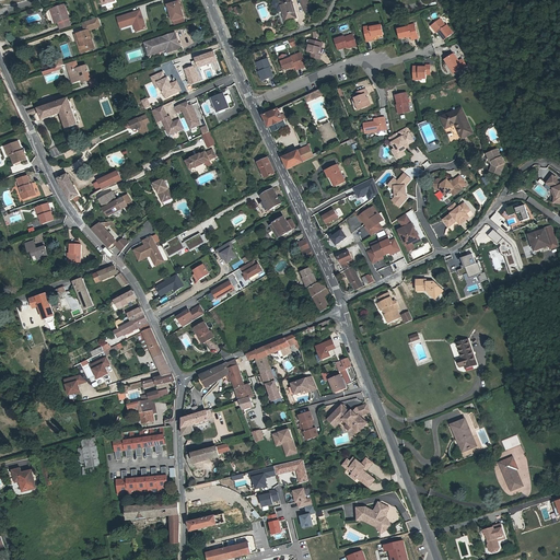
[(178,0),(167,4),(175,25),(186,21),(178,0)]
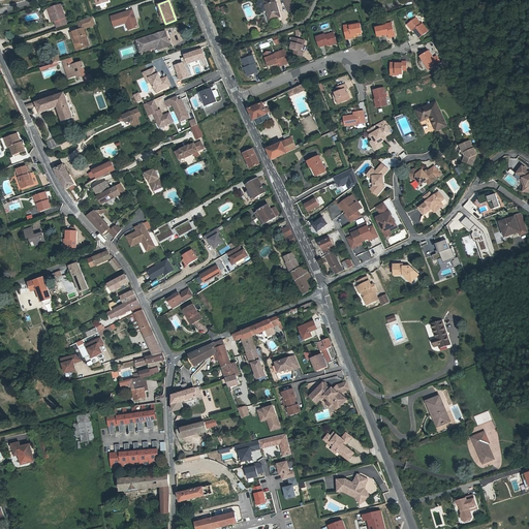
[(273,0),(268,0),(262,2),(269,21),(278,18),(273,0)]
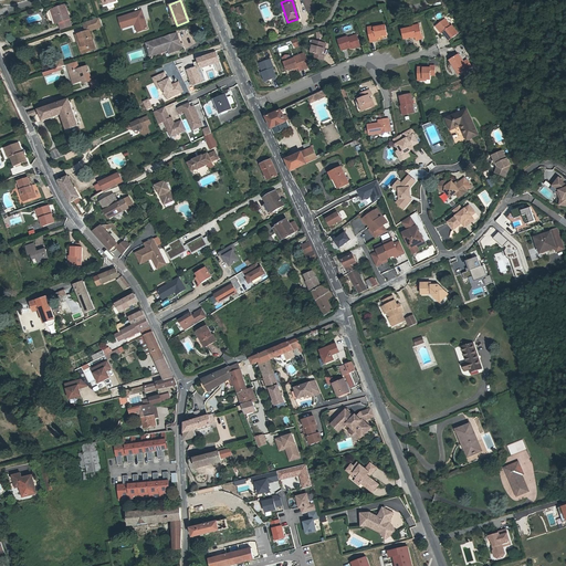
[(308,13),(315,11),(310,0),(304,0),(303,0),(308,13)]
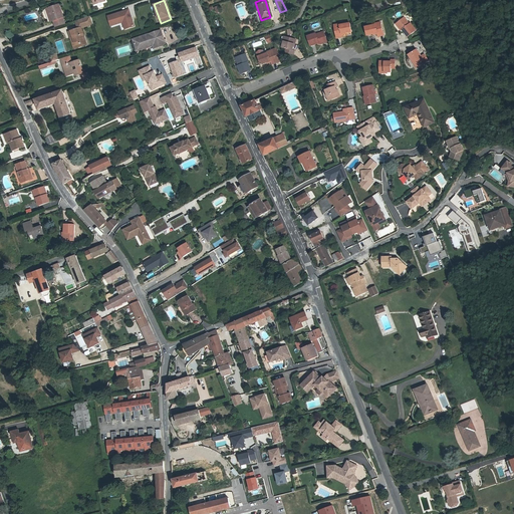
[(59,7),(49,10),(53,23),(64,19),(59,7)]
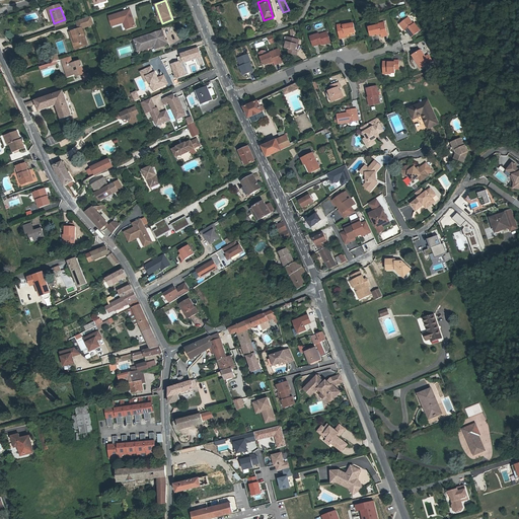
[(131,9),(109,16),(114,28),(125,24),(127,31),(137,27),(131,9)]
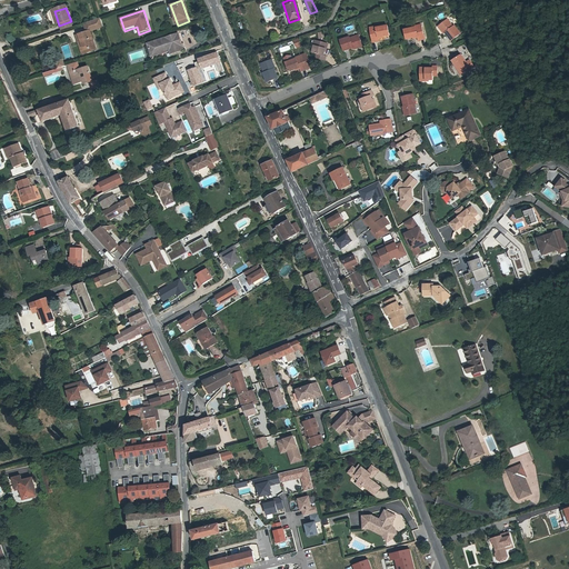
[(100,19),(95,21),(97,29),(103,27),(100,19)]
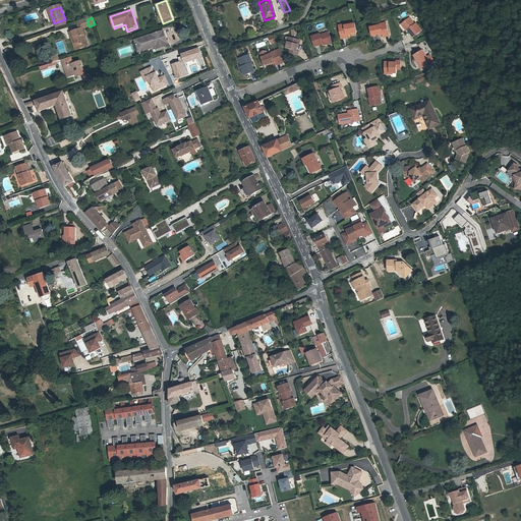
[(407,31),(408,30),(413,37),(421,31),(416,23),(415,24),(409,17),(401,23),(407,31)]
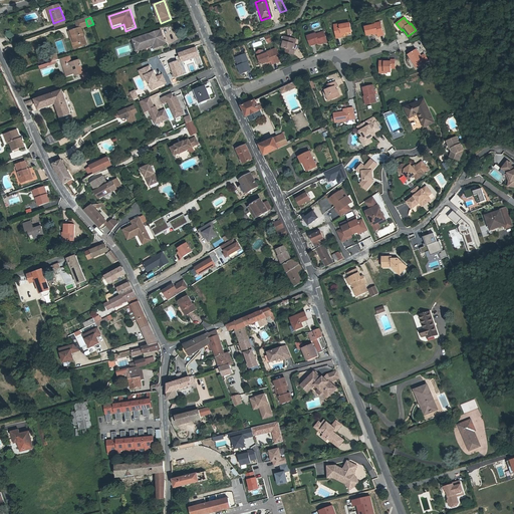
[(64,19),(53,23),(56,30),(66,26),(64,19)]
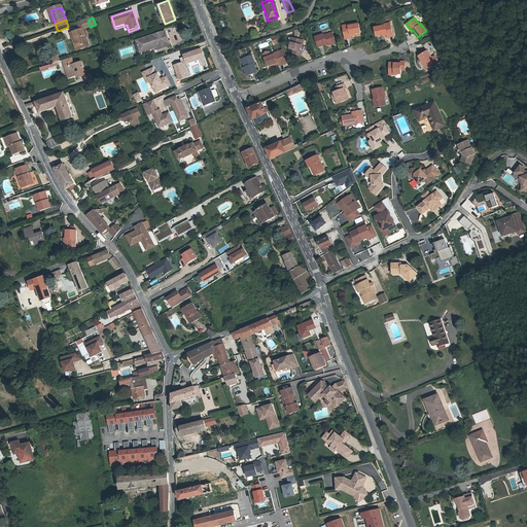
[(78,23),(80,30),(83,29),(90,27),(88,20),(78,23)]
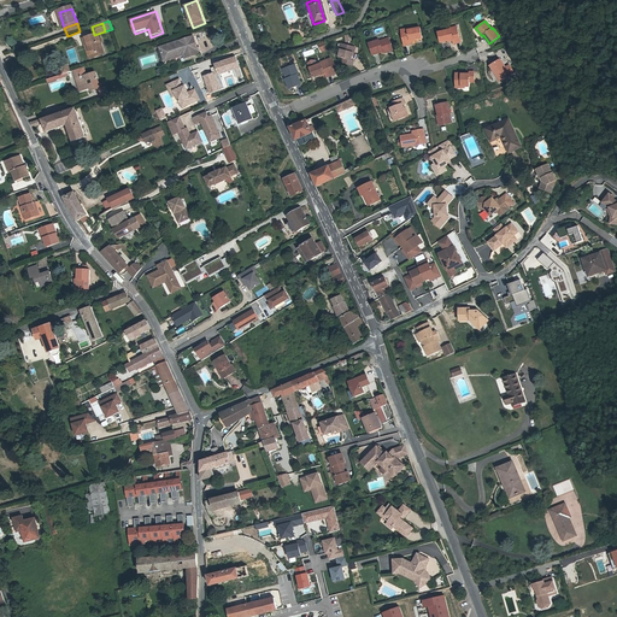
[(441,42),(453,40),(453,43),(460,42),(457,25),(450,28),(450,29),(439,31),(441,42)]
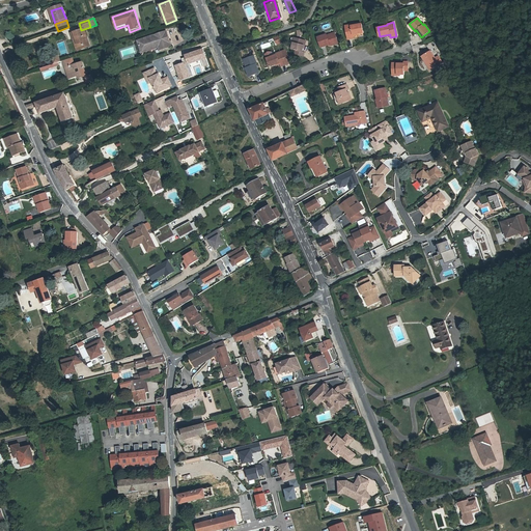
[(352,24),(345,25),(348,38),(355,37),(354,34),(364,31),(362,23),(352,25),(352,24)]
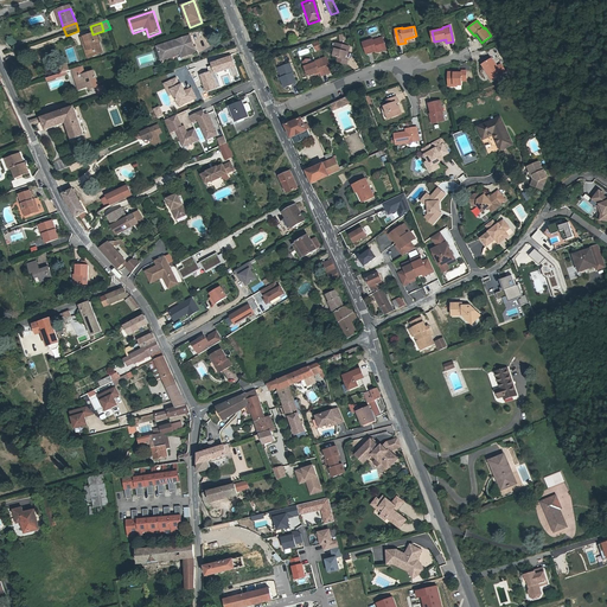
[(93,34),(84,38),(89,51),(85,52),(88,58),(103,53),(96,33),(93,34)]
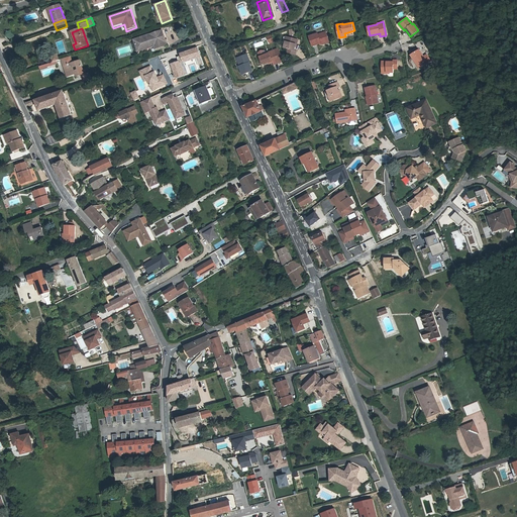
[(133,39),(137,48),(147,45),(148,47),(153,45),(157,44),(161,46),(167,44),(162,30),(133,39)]
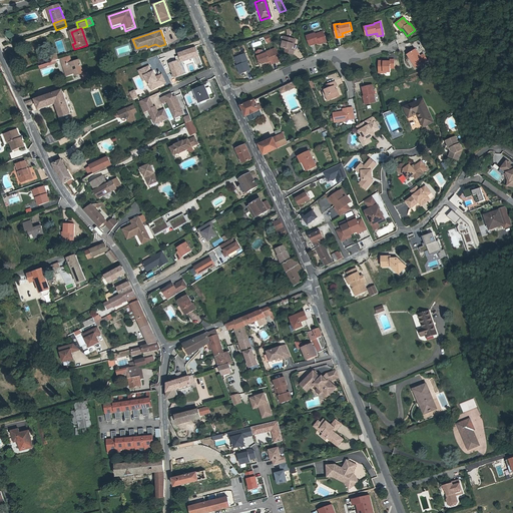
[(315,34),(307,37),(310,47),(319,44),(319,45),(327,42),(323,32),(316,35),(315,34)]
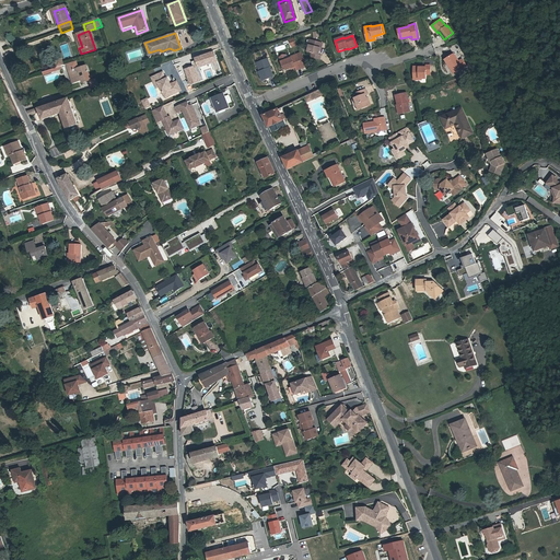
[(312,55),(311,58),(318,60),(319,57),(319,56),(321,49),(322,49),(323,45),(311,42),(307,53),(312,55)]
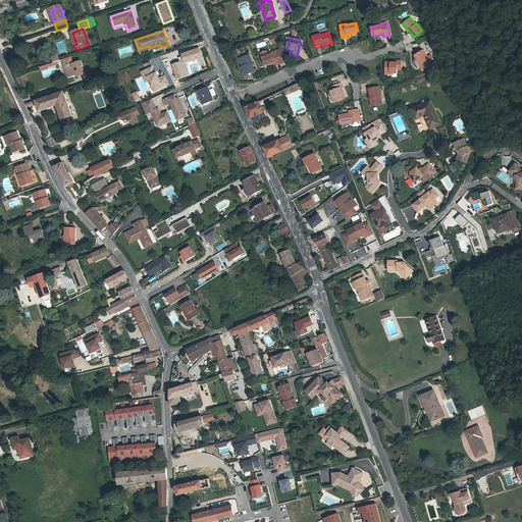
[(417,52),(418,54),(423,51),(430,49),(428,44),(421,46),(420,41),(413,43),(416,52),(417,52)]
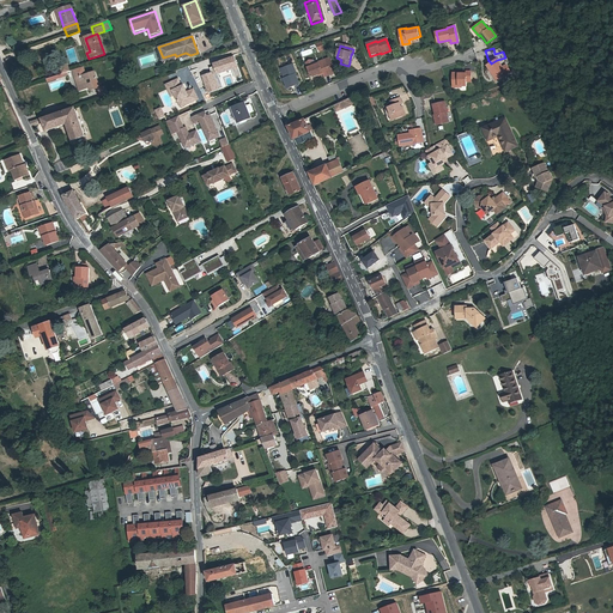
[(334,76),(331,60),(323,62),(316,65),(317,66),(305,70),(309,80),(320,77),(321,79),(334,76)]
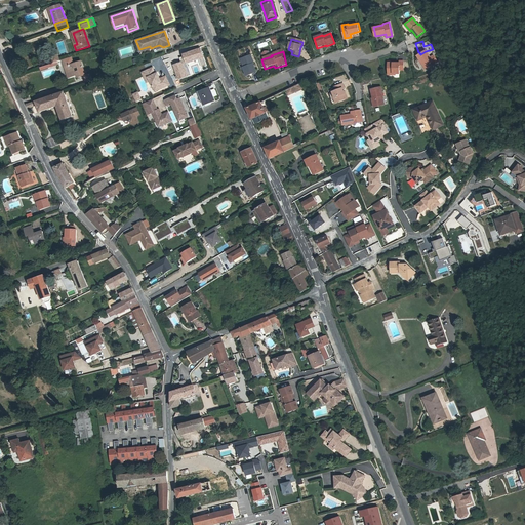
[(420,54),(416,56),(425,70),(437,63),(433,56),(430,58),(426,51),(420,54)]
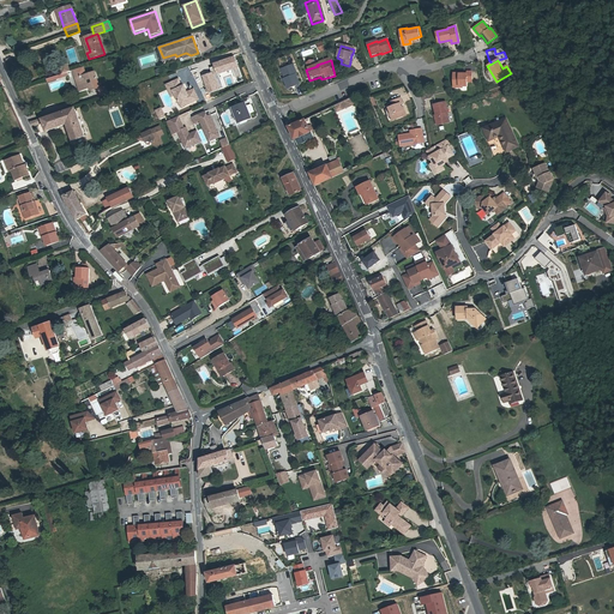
[(282,79),(284,90),(296,85),(293,76),(295,76),(292,65),(280,70),(282,79)]
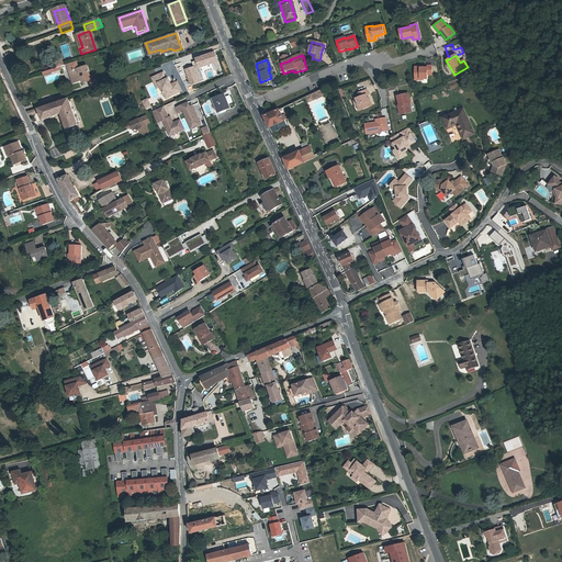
[(74,79),(75,83),(82,81),(83,85),(91,81),(87,67),(79,70),(76,63),(67,66),(71,80),(74,79)]
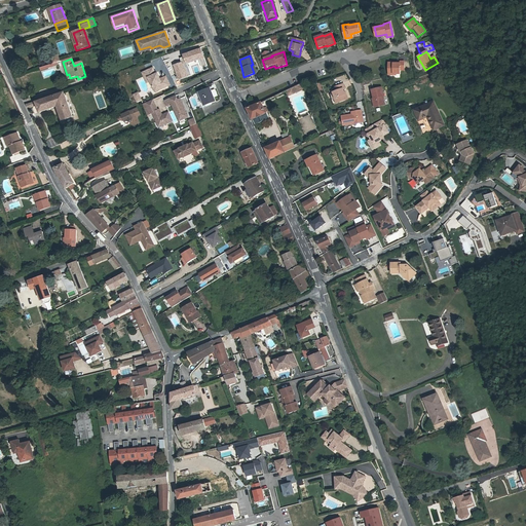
[(393,64),(388,64),(388,76),(396,76),(396,72),(400,72),(400,63),(396,63),(396,65),(393,65),(393,64)]
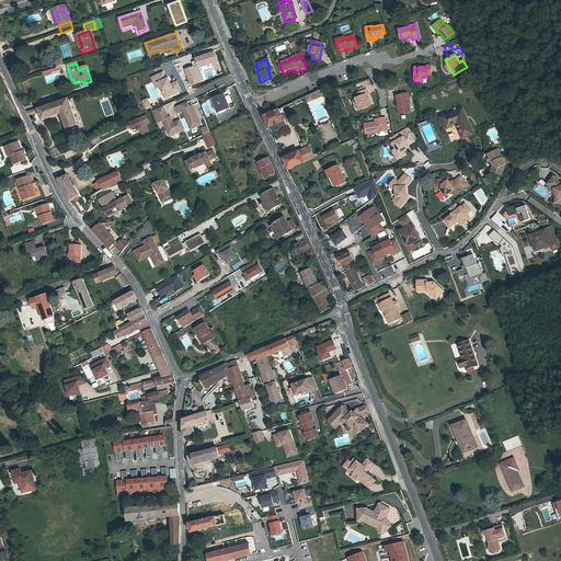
[(152,77),(155,84),(158,83),(164,99),(178,93),(175,88),(172,89),(171,86),(168,78),(165,79),(163,72),(152,77)]
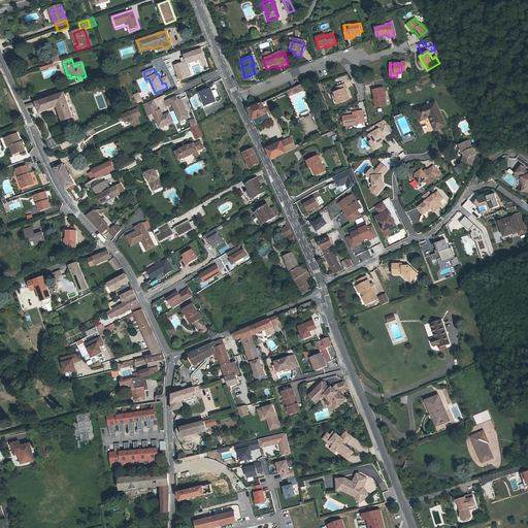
[(91,75),(85,77),(87,84),(93,81),(91,75)]
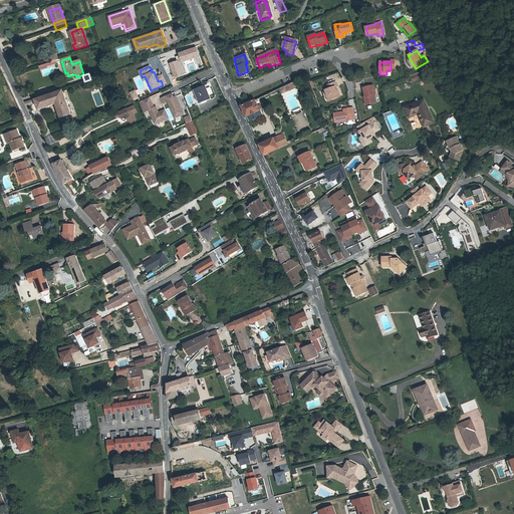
[(283,93),(298,87),(296,82),(281,88),(283,93)]
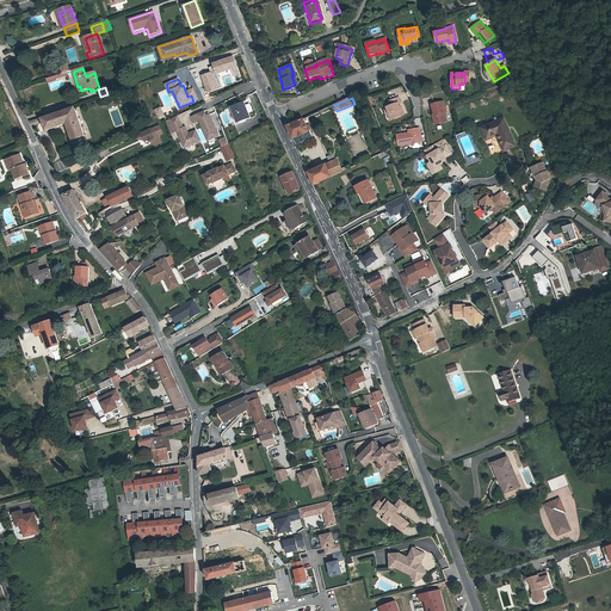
[(392,107),(383,111),(388,123),(405,116),(402,110),(402,111),(400,104),(401,103),(400,99),(390,103),(392,107)]
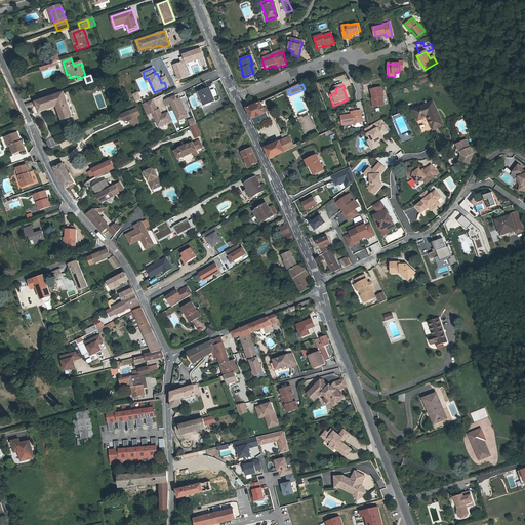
[(200,92),(199,93),(204,107),(215,102),(209,88),(208,89),(200,92)]
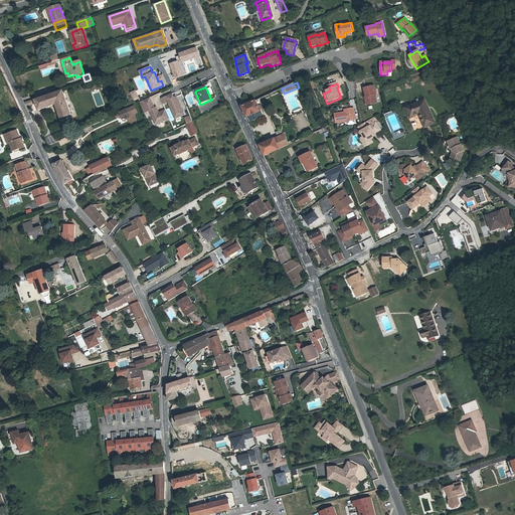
[(365,99),(364,99),(366,107),(377,104),(374,97),(375,96),(373,88),(363,91),(365,99)]
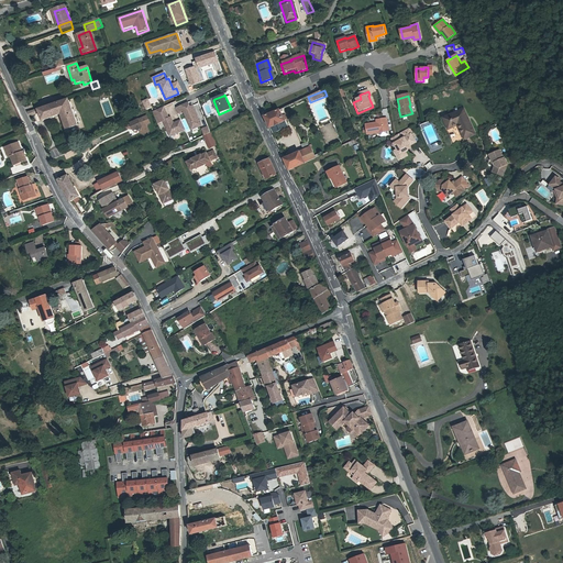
[(43,121),(63,114),(67,130),(78,125),(69,99),(39,110),(43,121)]
